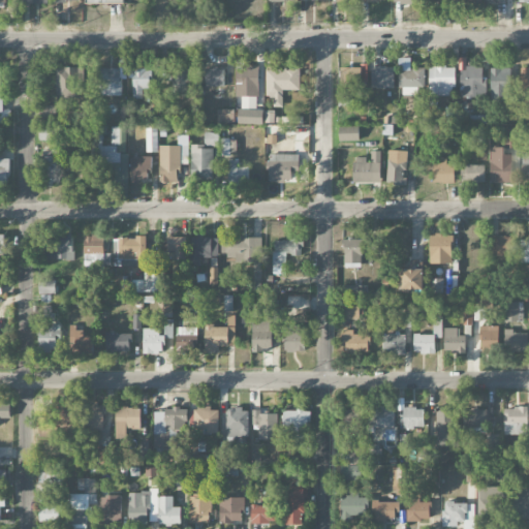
[(487,76),(483,76),(483,65),(460,66),(461,98),(487,98),(487,76)]
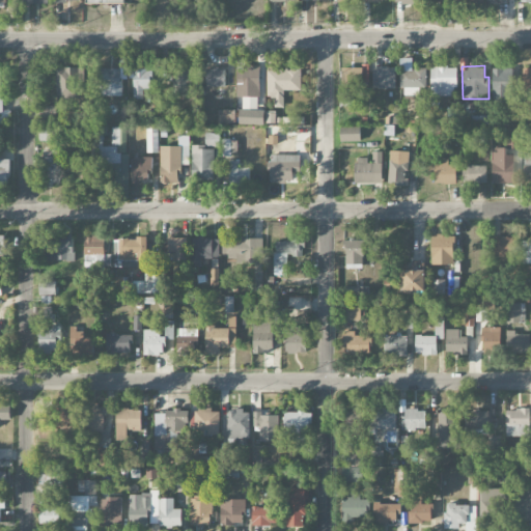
[(259,67),(236,67),(238,93),(260,93),(259,67)]
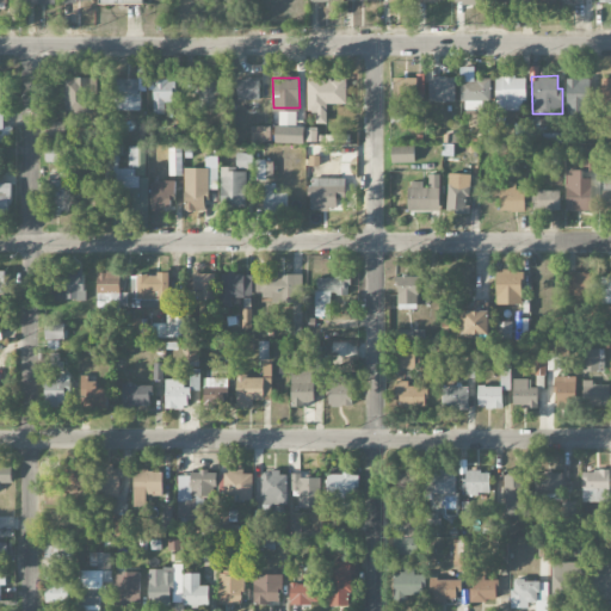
[(429,78),(429,103),(456,103),(455,78),(429,78)]
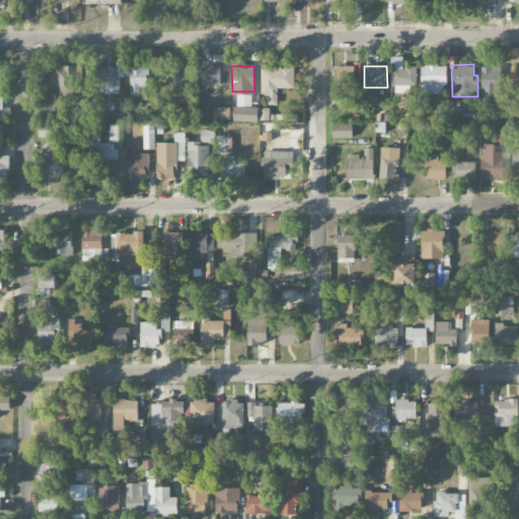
[(446,66),(422,66),(421,103),(429,103),(430,94),(446,94),(446,66)]
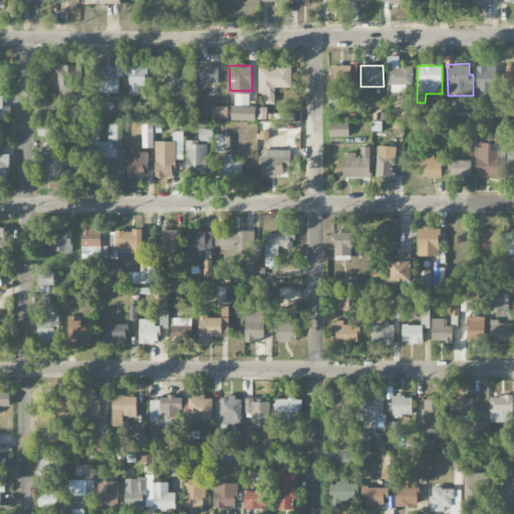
[(476,99),(496,98),(495,65),(476,66),(476,99)]
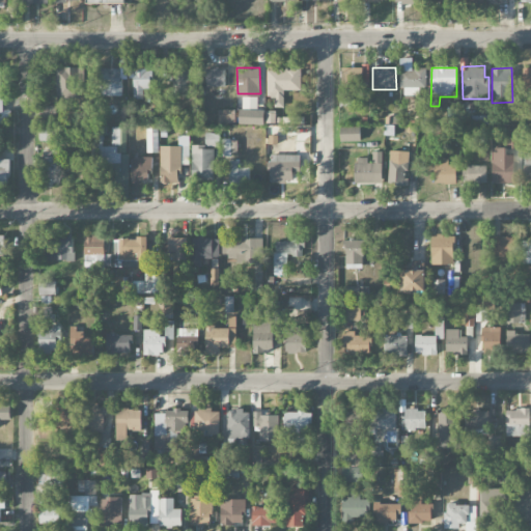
[(57,68),(56,99),(81,100),(82,70),(57,68)]
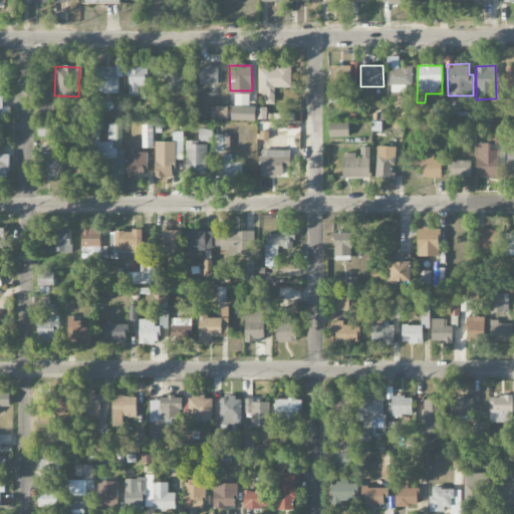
[(117,93),(117,66),(98,67),(98,93),(117,93)]
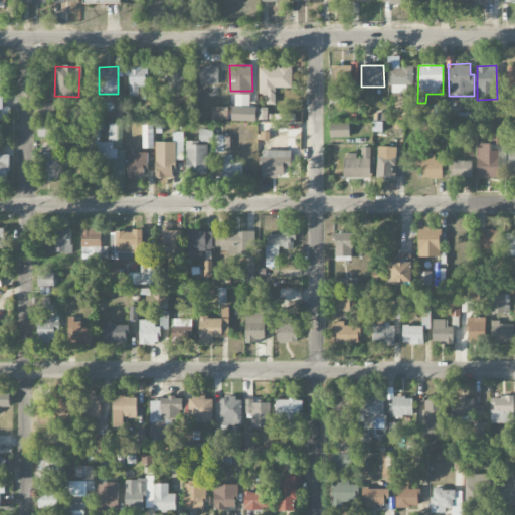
[(218,84),(218,66),(199,67),(200,86),(218,84)]
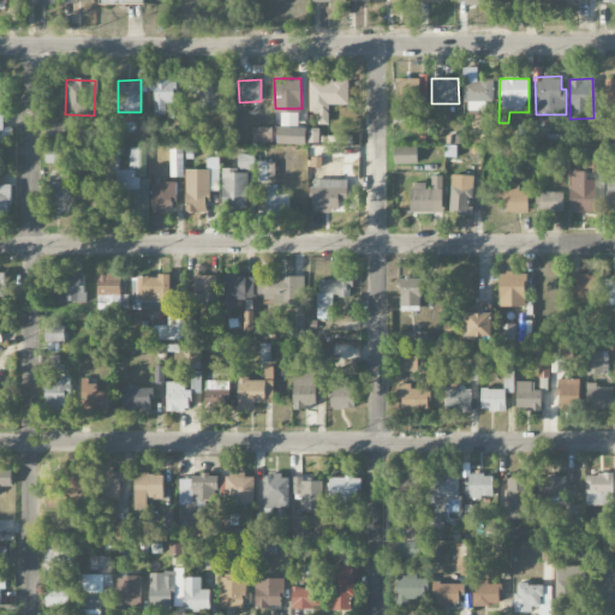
[(419,79),(396,79),(395,100),(419,100),(419,79)]
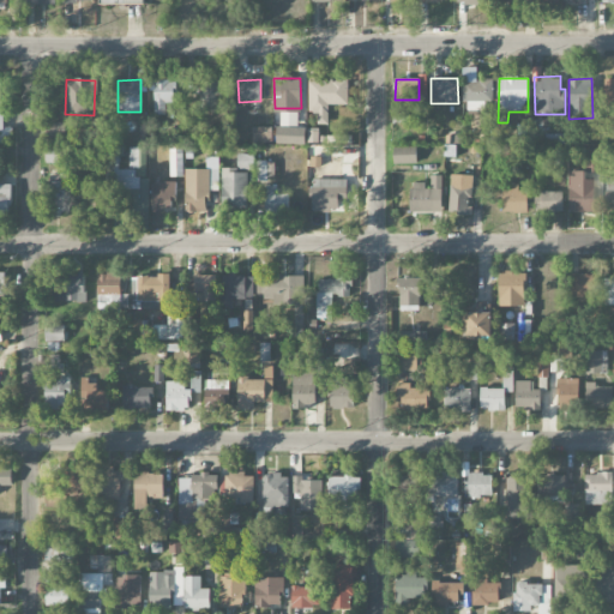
[(601,103),(613,103),(613,79),(602,79),(601,103)]
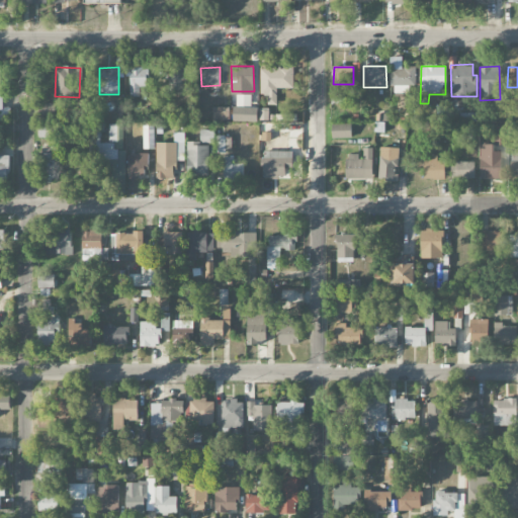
[(131,97),(140,97),(140,88),(149,87),(148,68),(130,69),(131,97)]
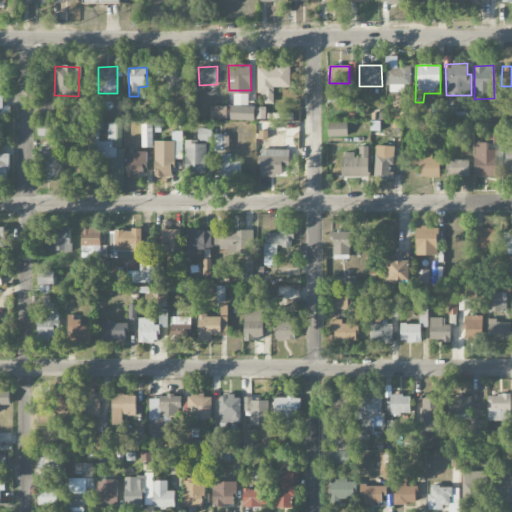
[(166,90),(186,89),(185,67),(165,67),(166,90)]
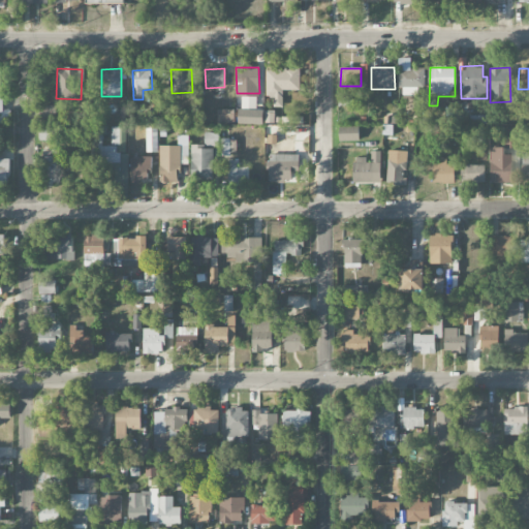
[(300,90),(300,69),(267,69),(266,100),(273,100),(273,107),(283,107),(283,90),(300,90)]
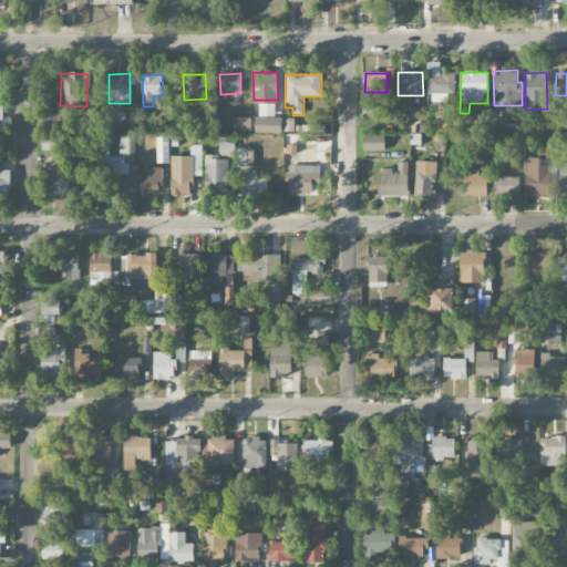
[(455,94),(455,74),(429,74),(429,102),(447,103),(447,94),(455,94)]
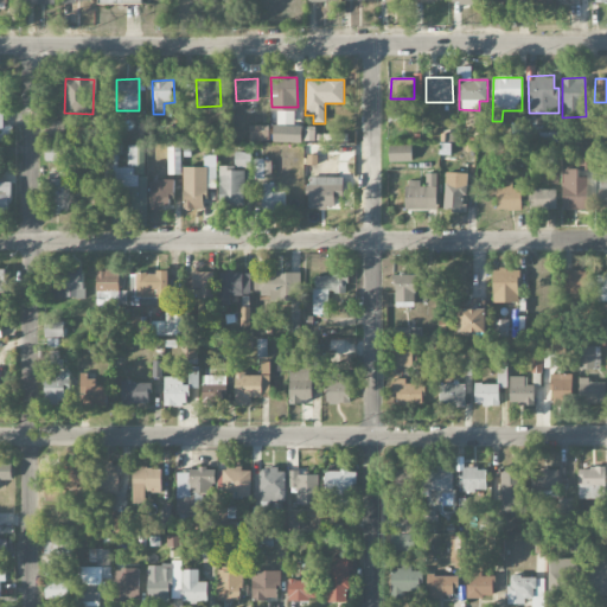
[(4,127),(4,83),(0,82),(0,141),(12,142),(12,127),(4,127)]
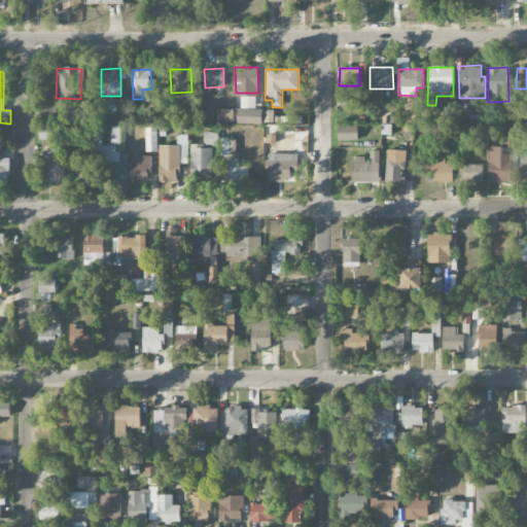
[(351,106),(351,95),(338,94),(338,106),(351,106)]
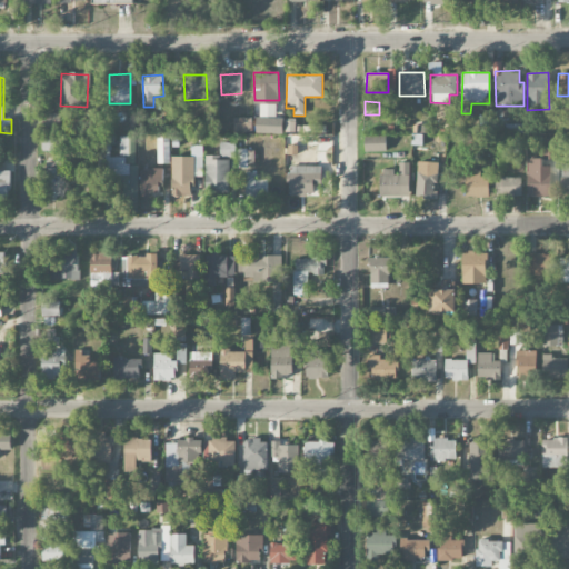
[(60,113),(42,115),(42,129),(61,129),(60,113)]
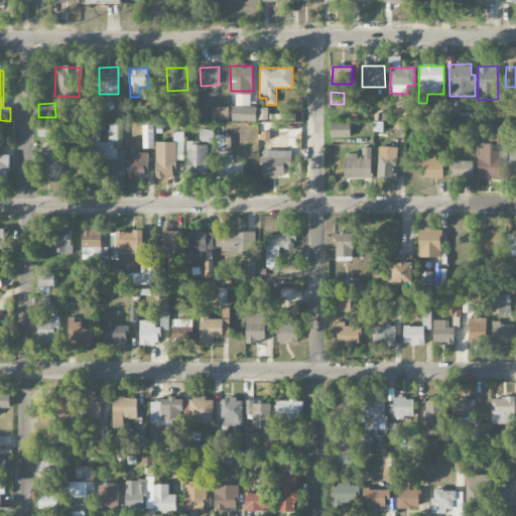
[(446,107),(434,106),(434,117),(445,118),(446,107)]
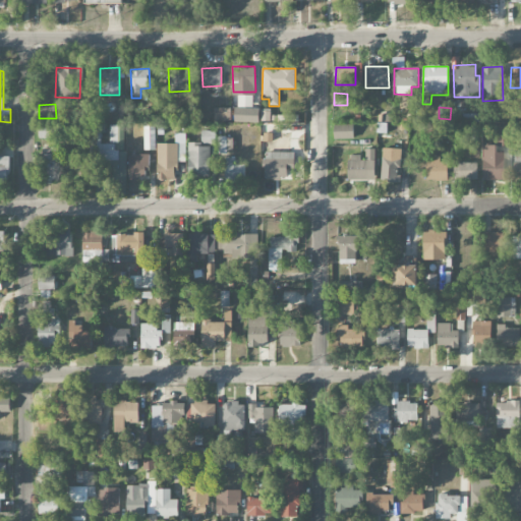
[(214,122),(231,122),(231,108),(214,108),(214,122)]
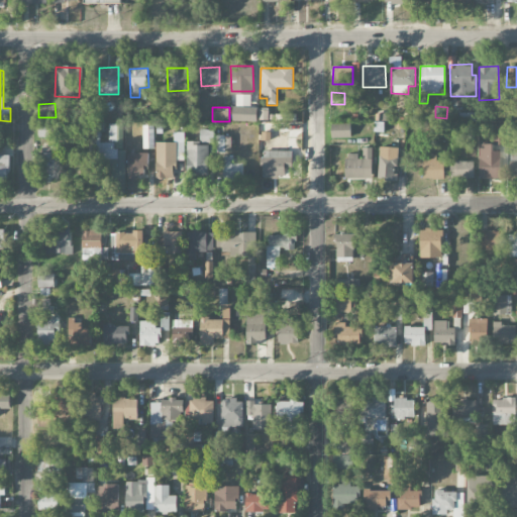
[(476,112),(459,113),(459,120),(476,120),(476,112)]
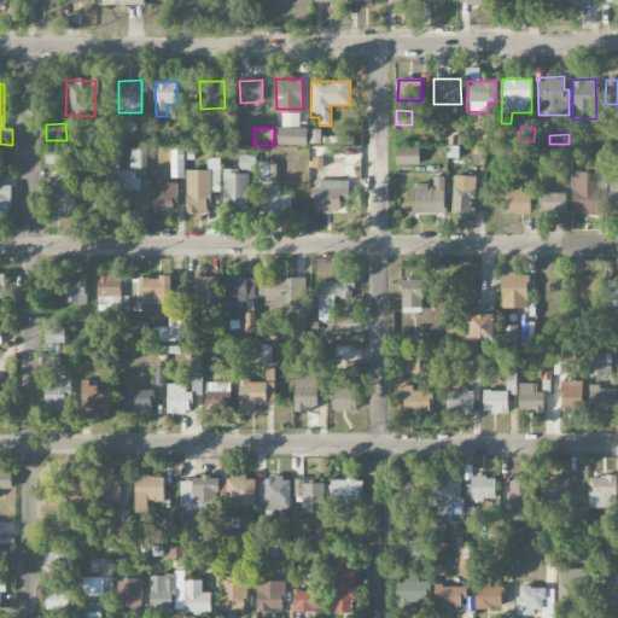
[(46,149),(46,165),(65,164),(65,149),(46,149)]
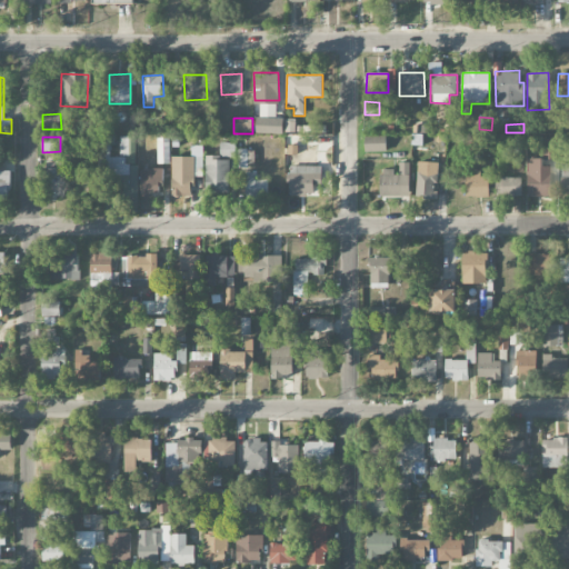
[(120,137),(119,158),(108,158),(108,196),(136,197),(137,138),(120,137)]
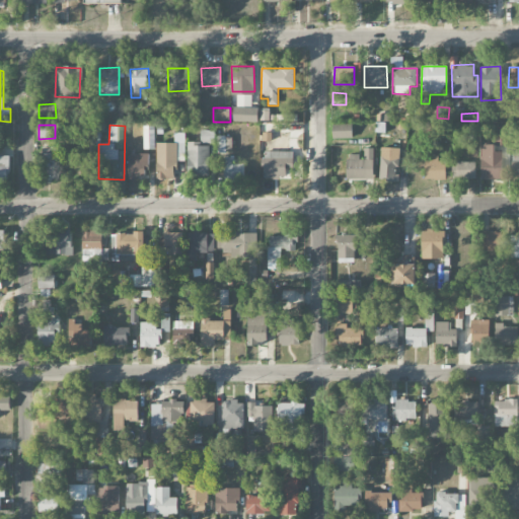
[(352,125),(332,125),(332,139),(353,138),(352,125)]
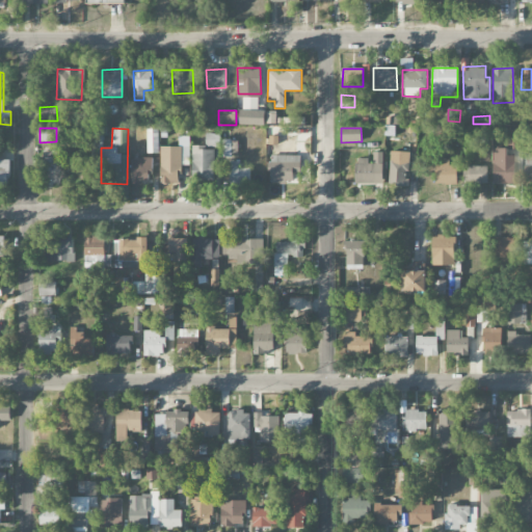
[(509,129),(508,149),(520,150),(521,129),(509,129)]
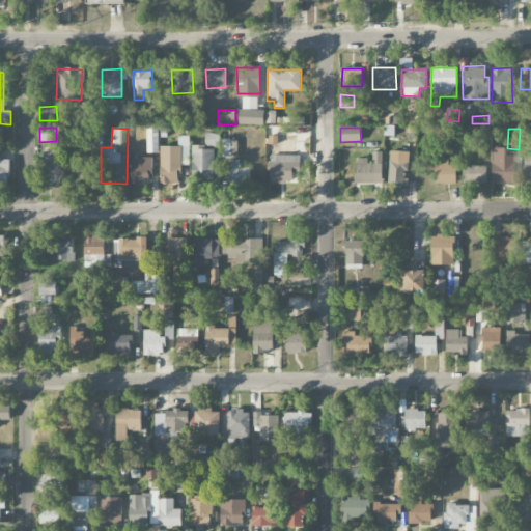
[(158,152),(157,130),(147,130),(147,154),(158,152)]
